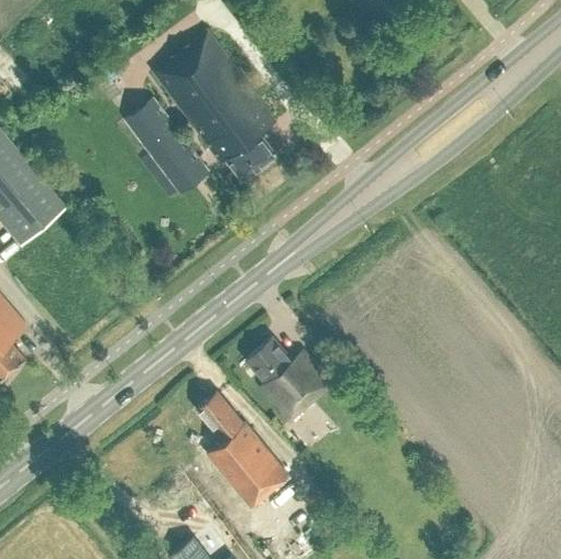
[(381,26),(413,0),(353,0),(361,10),(365,7),(381,26)]
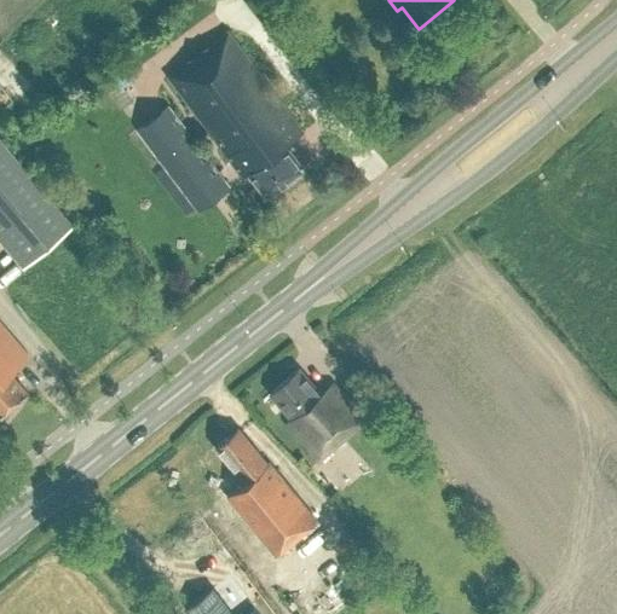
[(231,36),(169,81),(231,164),(243,180),(247,177),(266,202),(305,173),(274,129),(292,117),(231,36)]
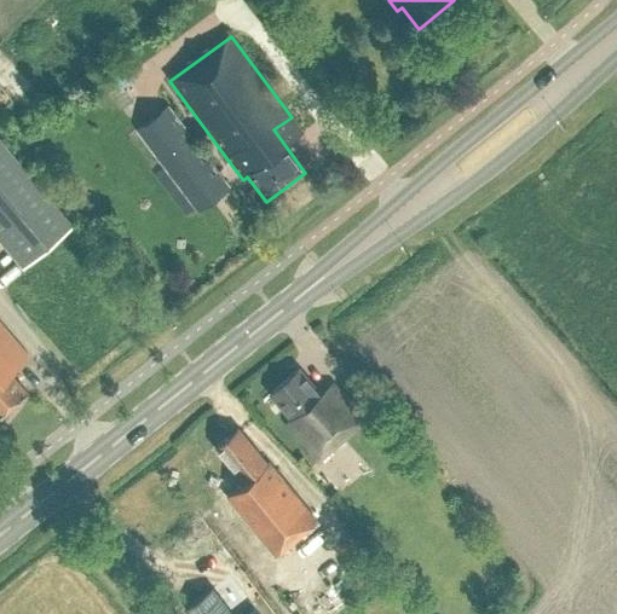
[(200,214),(231,191),(171,106),(138,131),(200,214)]
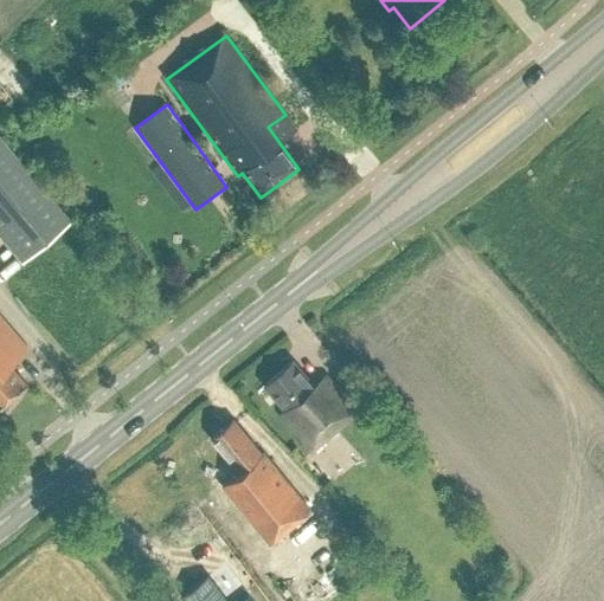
[(0,409),(29,386),(11,366),(29,350),(0,316),(0,232),(24,262),(72,221),(0,134),(0,409)]
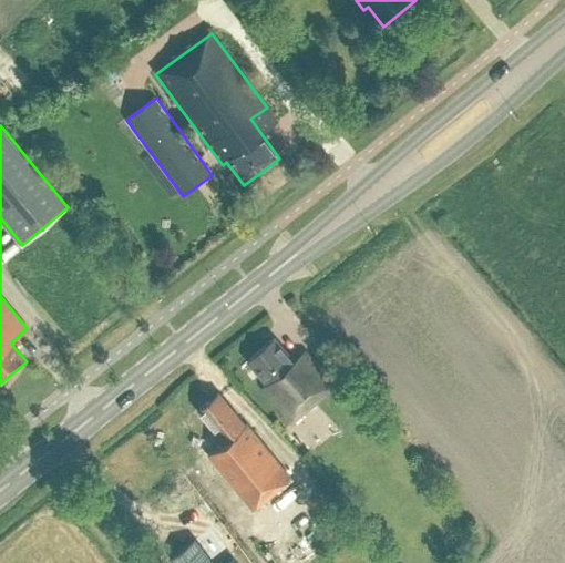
[(294,362),(275,340),(248,364),(265,384),(259,388),(289,423),(335,388),(306,354),(294,362)]
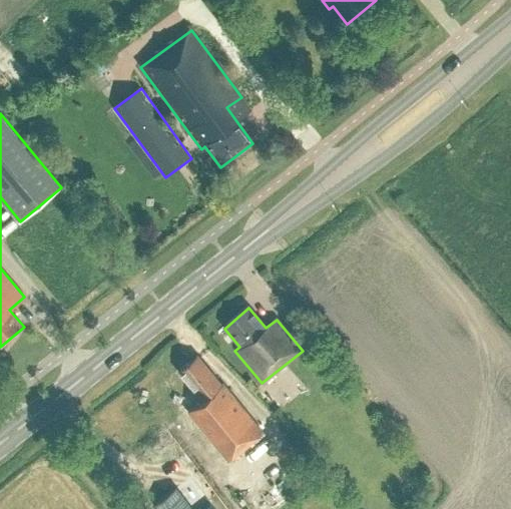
[(221,386),(198,358),(180,373),(203,401),(189,412),(229,461),(264,433),(223,385),(221,386)]
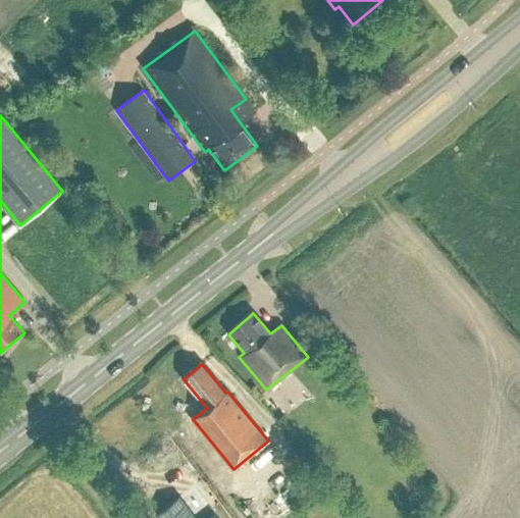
[(191,517),(177,501),(157,517),(191,517)]
